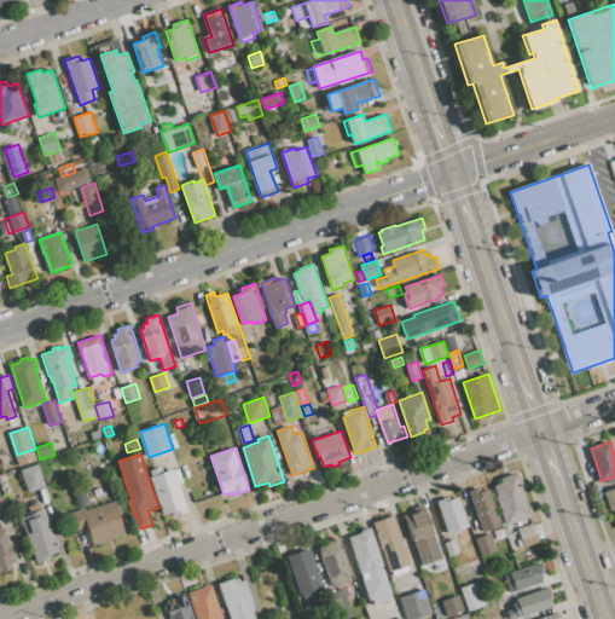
[(19,458),(25,456),(29,464),(22,467),(19,458)]
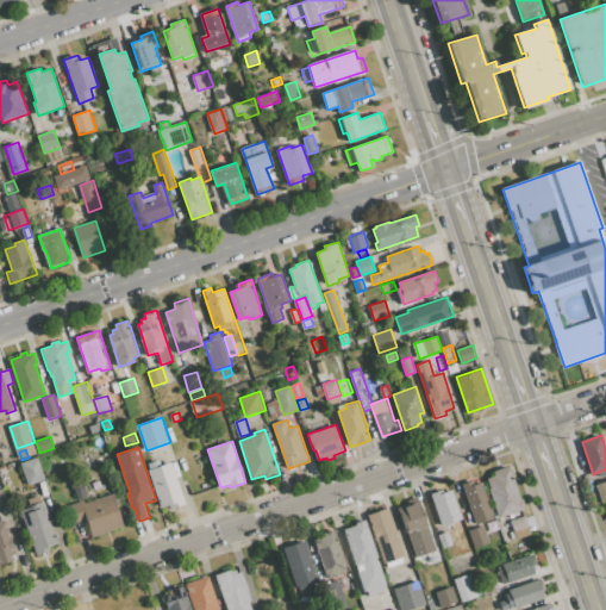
[(23,464),(41,456),(48,480),(30,486),(23,464)]
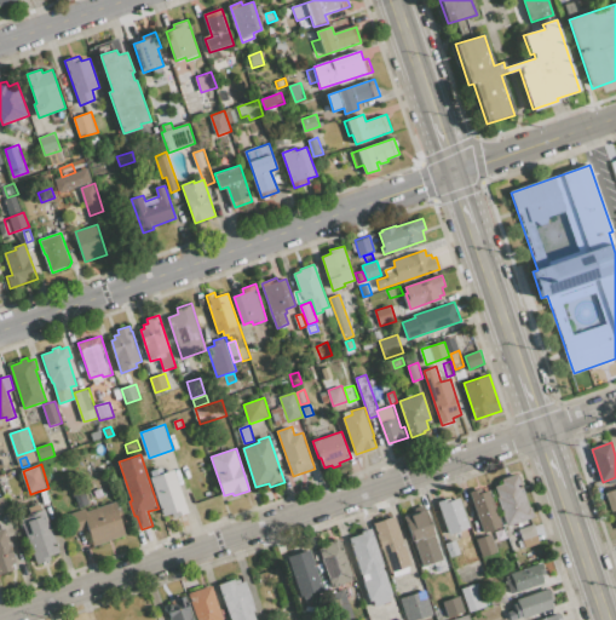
[(151,477),(154,477),(151,470),(162,466),(165,474),(174,470),(189,512),(174,517),(173,512),(165,515),(151,477)]
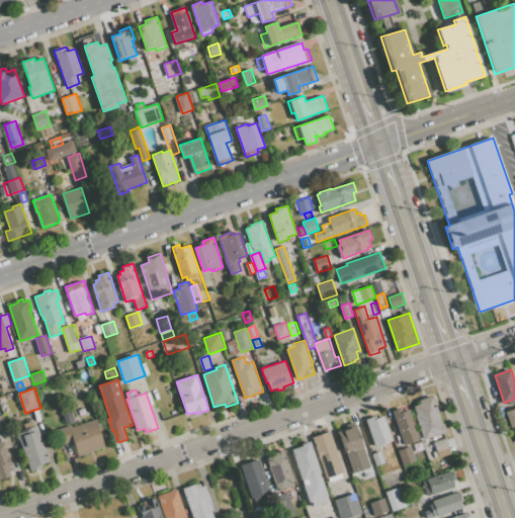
[(0,400),(0,396),(7,395),(9,400),(1,403),(0,400)]
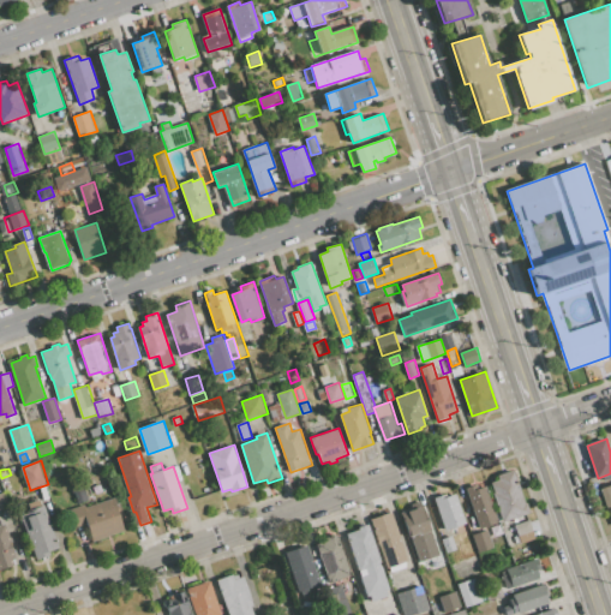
[(491,482),(499,479),(498,475),(516,469),(531,513),(504,521),(491,482)]
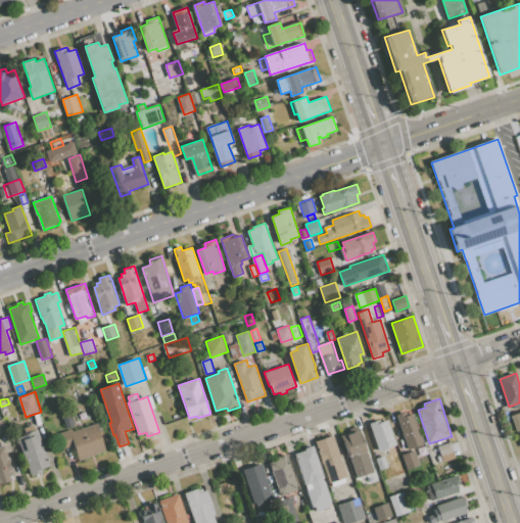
[(3,410),(10,407),(12,416),(6,418),(3,410)]
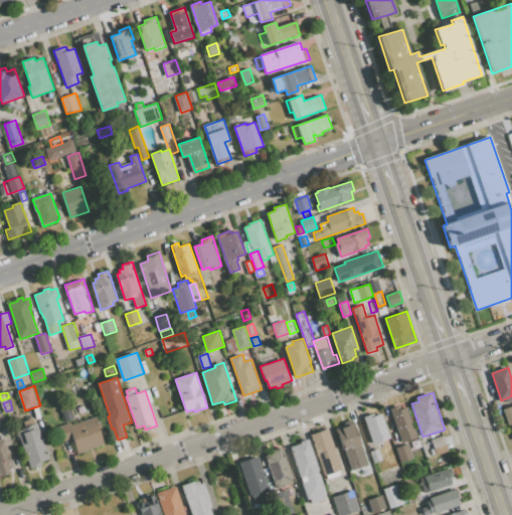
[(61,409),(72,405),(76,418),(65,422),(61,409)]
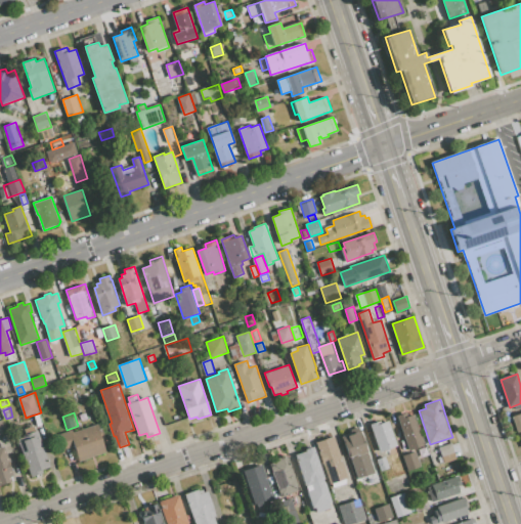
[(398,416),(407,412),(409,417),(416,415),(426,445),(409,450),(398,416)]
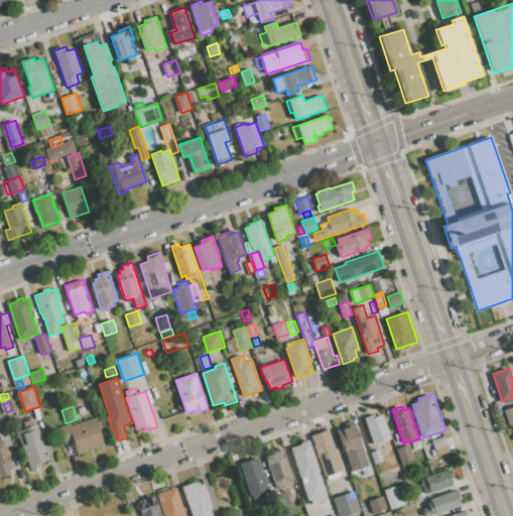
[(0,413),(5,412),(9,424),(0,427),(0,413)]
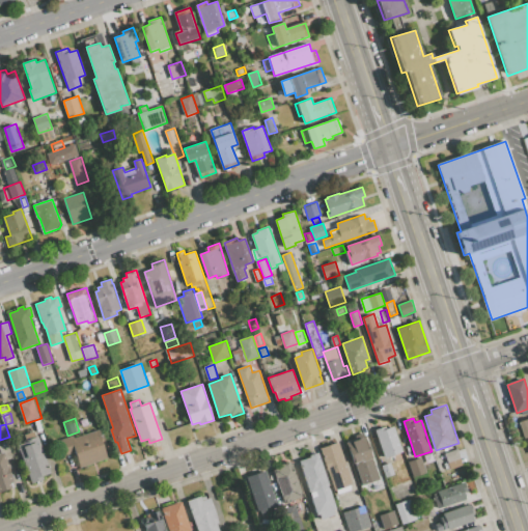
[(377,429),(386,426),(387,429),(395,426),(405,452),(386,458),(377,429)]
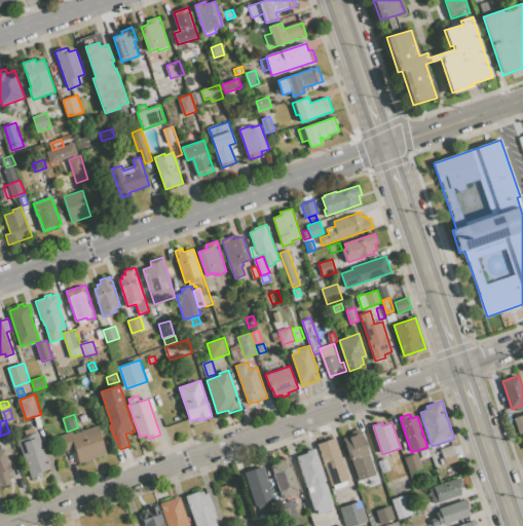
[(99,426),(108,454),(80,463),(75,448),(64,452),(59,437),(73,431),(74,435),(99,426)]
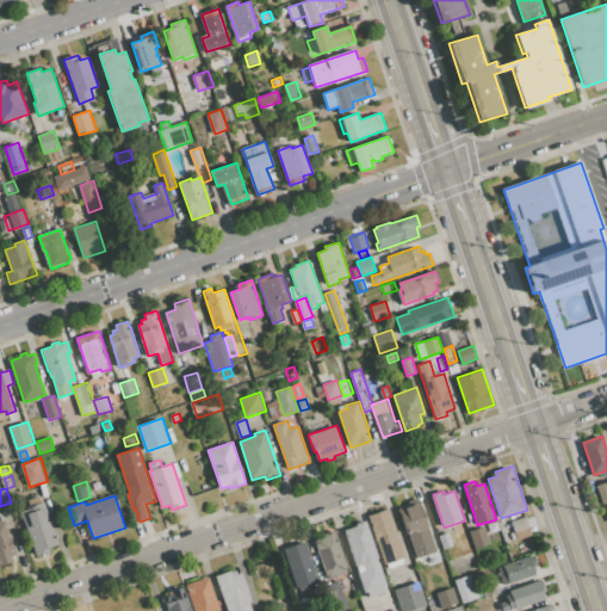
[(400,508),(412,505),(410,501),(421,498),(431,530),(420,534),(420,536),(409,538),(400,508)]
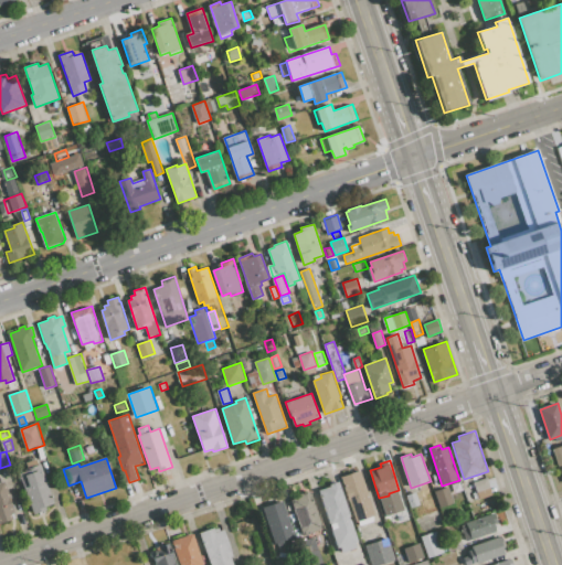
[(34,514),(21,473),(33,469),(32,467),(43,462),(56,502),(46,505),(48,510),(34,514)]
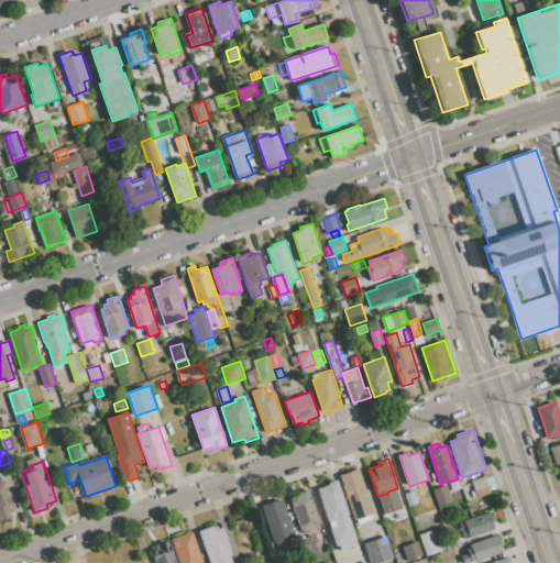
[(342,474),(360,468),(375,515),(357,520),(342,474)]
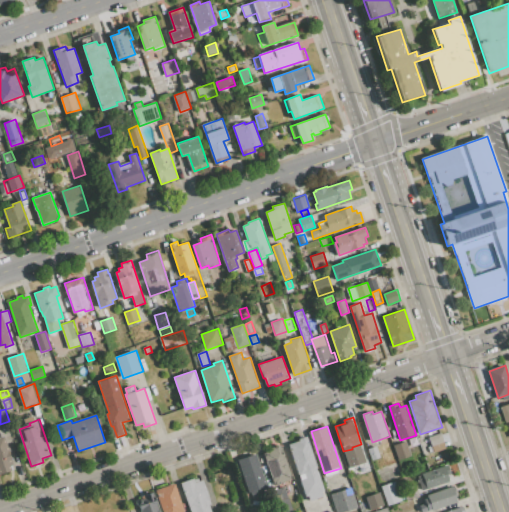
[(430,437),(443,433),(448,449),(435,453),(430,437)]
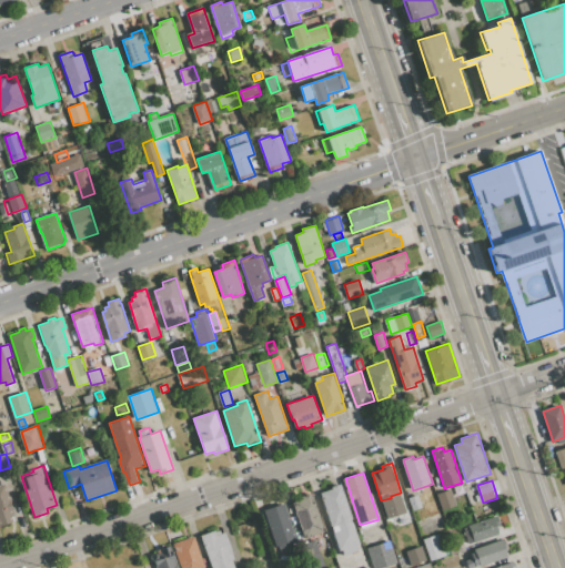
[(321,493),(333,489),(332,486),(342,483),(361,544),(357,545),(360,551),(341,557),(321,493)]
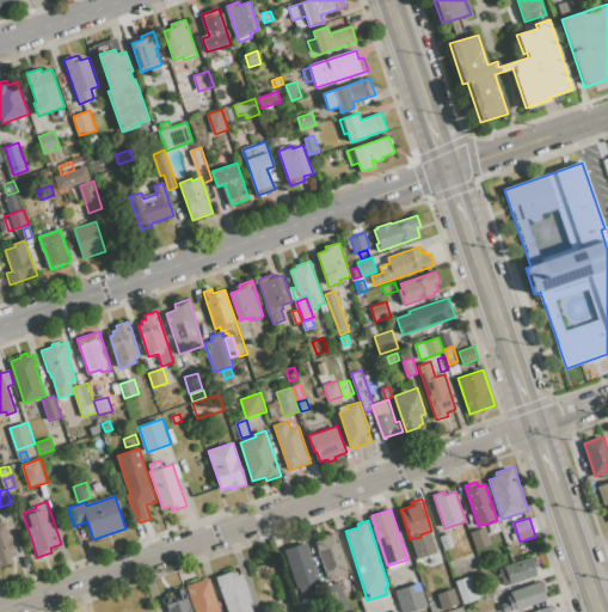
[(0,522),(6,521),(18,555),(13,557),(14,563),(0,568),(0,522)]
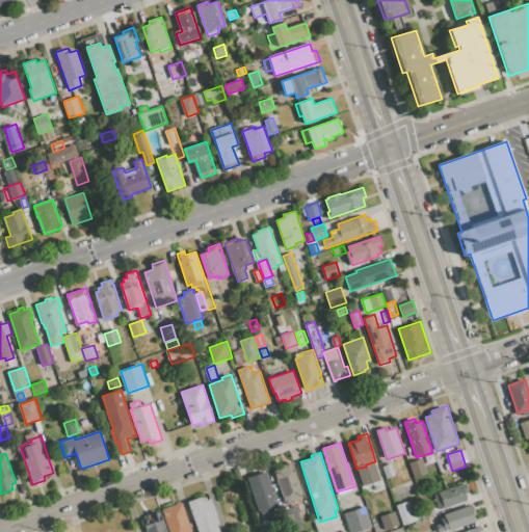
[(410,462),(423,458),(428,474),(415,478),(410,462)]
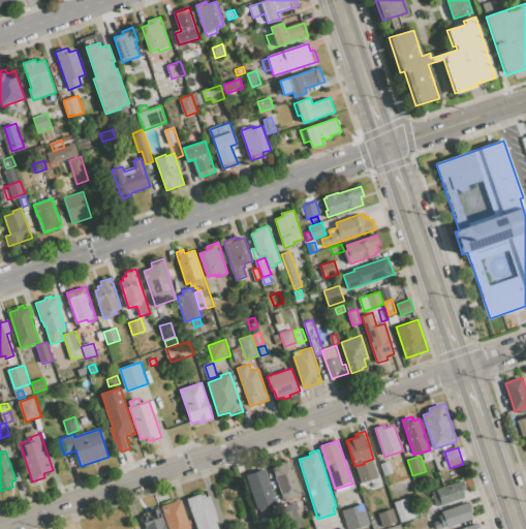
[(273,467),(281,465),(280,463),(291,459),(303,495),(284,501),(273,467)]
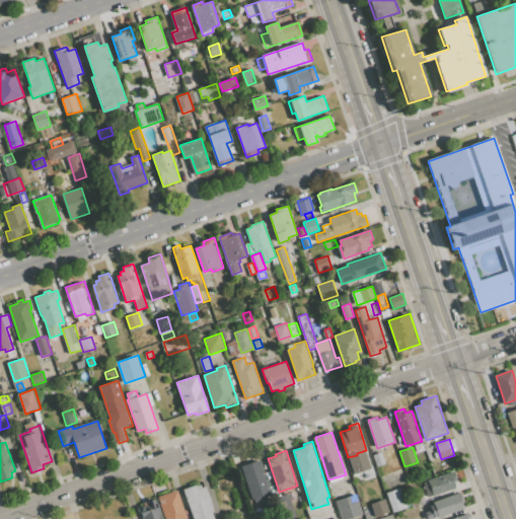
[(374,454),(383,451),(387,464),(378,467),(374,454)]
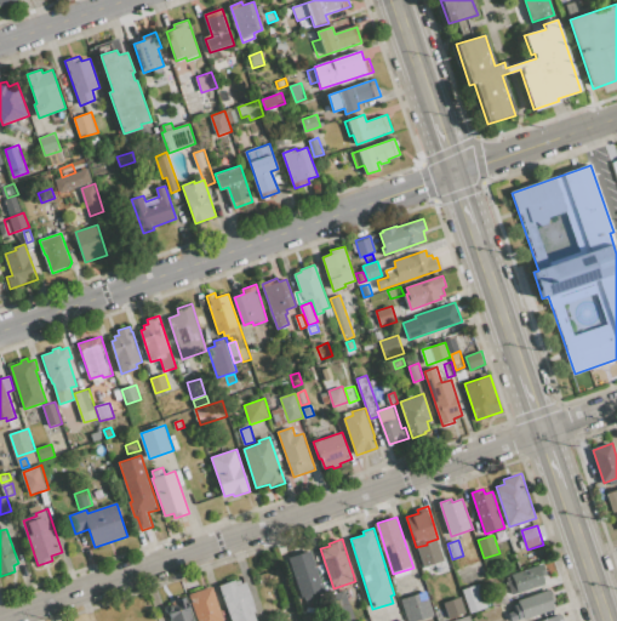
[(290,558),(313,551),(327,593),(303,602),(290,558)]
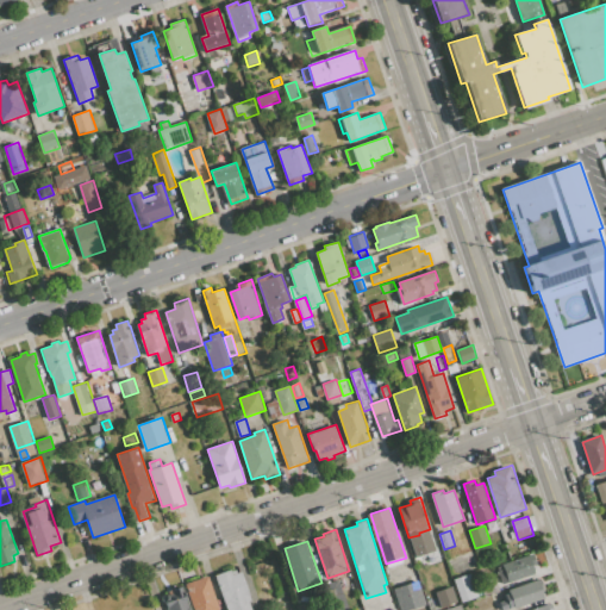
[(503,564),(535,554),(537,564),(533,565),(536,573),(504,584),(499,570),(504,568),(503,564)]
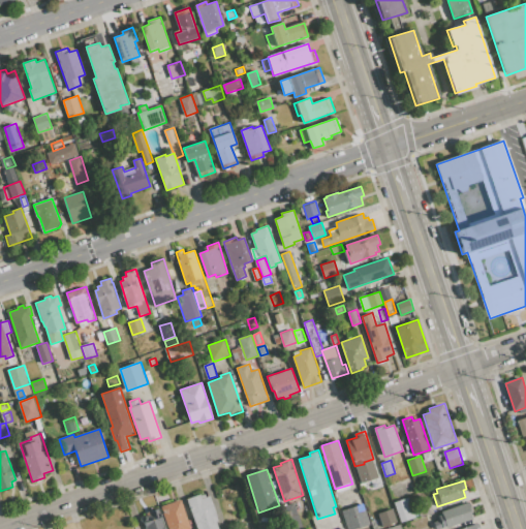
[(210,496),(220,528),(197,528),(188,498),(202,494),(204,498),(210,496)]
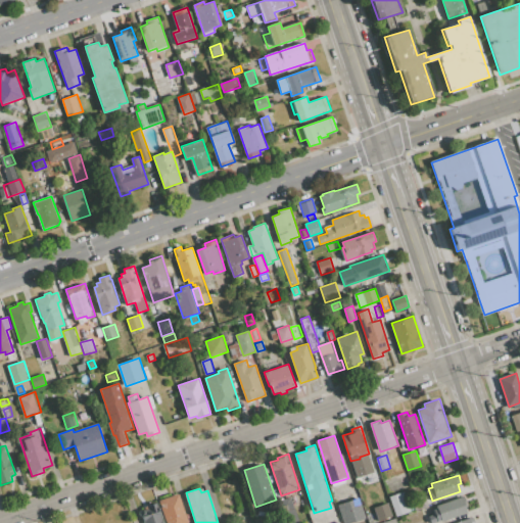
[(293,492),(300,490),(304,502),(296,504),(293,492)]
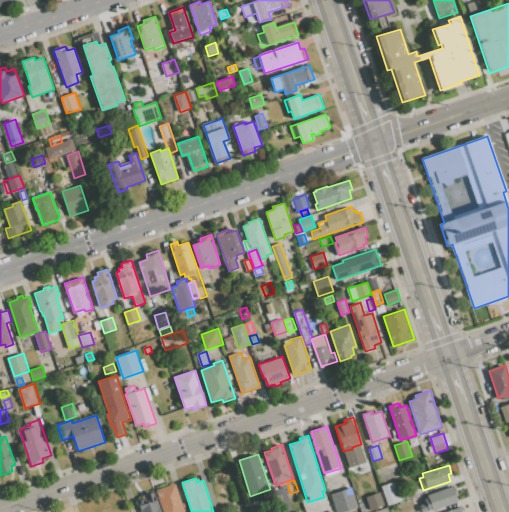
[(382,486),(397,481),(403,501),(388,506),(382,486)]
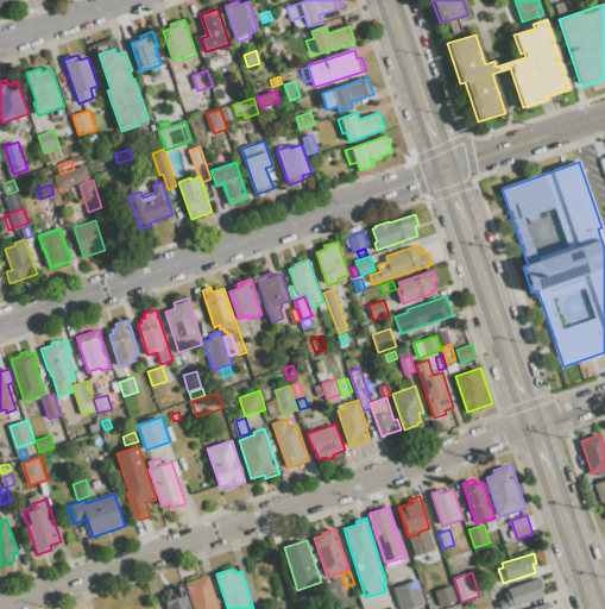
[(194,608),(187,583),(209,576),(220,608),(194,608)]
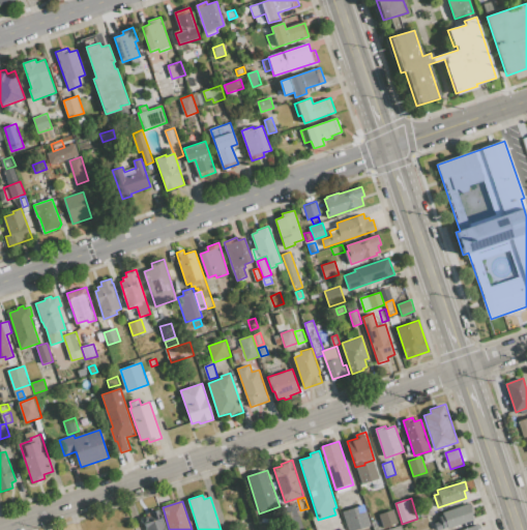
[(293,529),(286,506),(296,503),(304,528),(297,529),(293,529)]
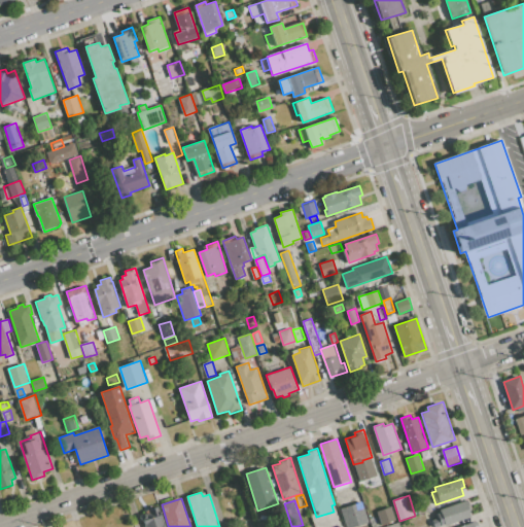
[(441,510),(468,500),(472,510),(469,511),(472,518),(443,526),(442,525),(434,526),(432,520),(440,518),(439,514),(442,513),(441,510)]
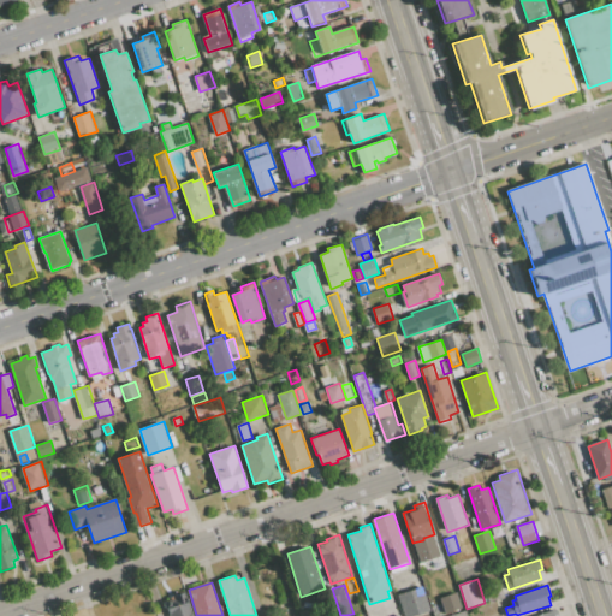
[(423,586),(431,610),(411,615),(406,615),(399,594),(423,586)]
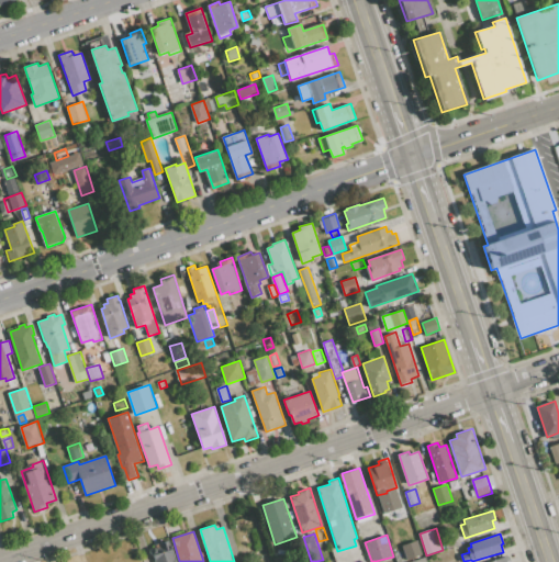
[(445,539),(459,535),(462,543),(447,548),(445,539)]
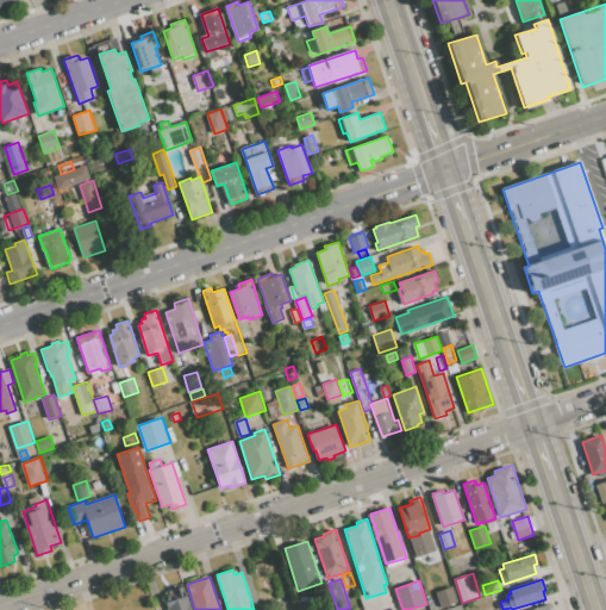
[(168,609),(166,603),(174,599),(172,591),(186,586),(193,609),(168,609)]
